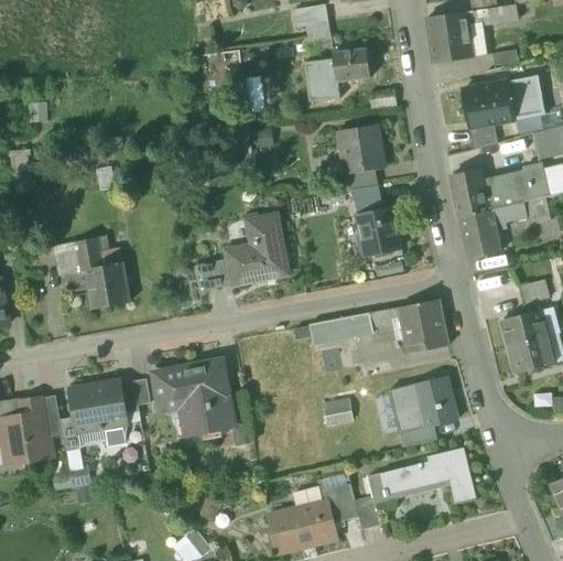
[(469,0),(472,10),(497,6),(496,0),(469,0)]
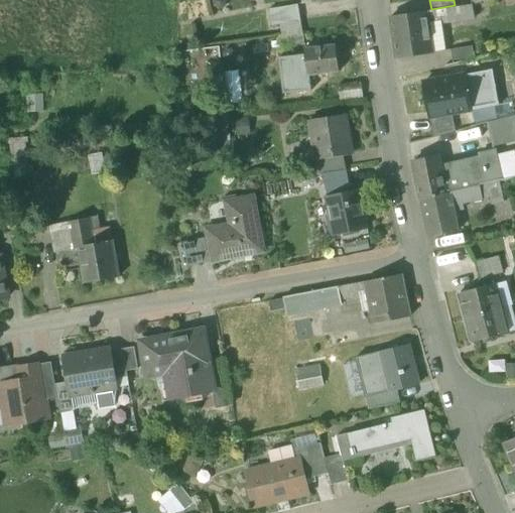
[(431,9),(425,10),(427,22),(433,23),(439,22),(474,16),(472,2),(455,5),(431,9)]
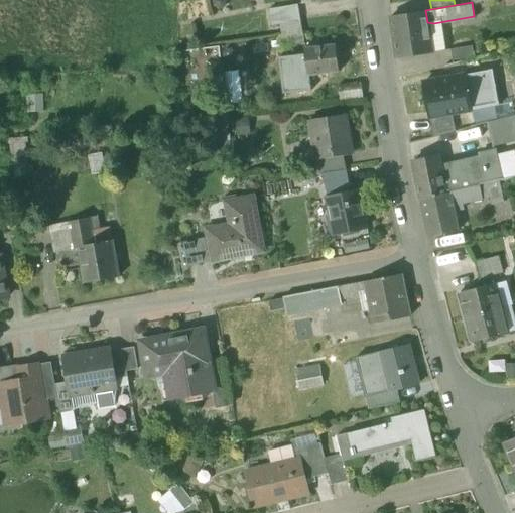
[(267,8),(270,24),(279,22),(300,18),(297,3),(267,8)]
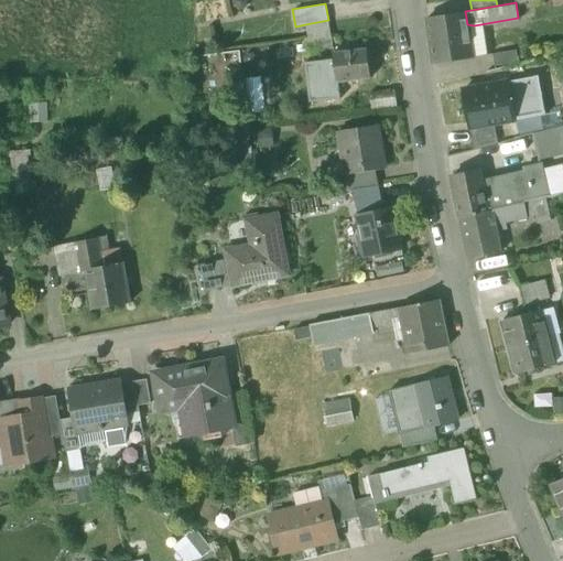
[(472,56),(467,24),(465,11),(426,17),(433,63),(472,56)]
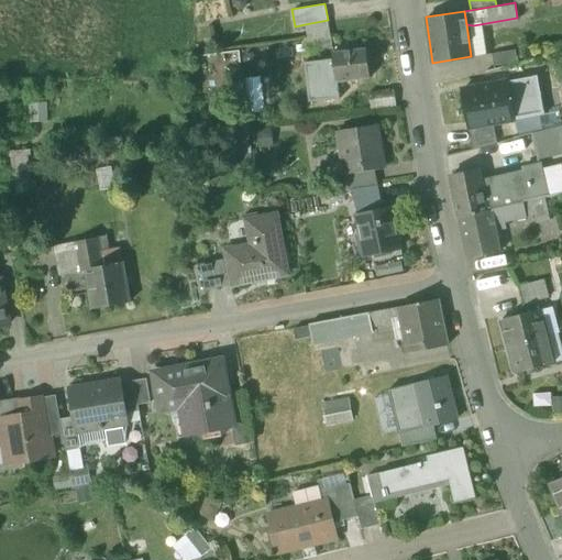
[(305,24),(307,39),(330,34),(328,20),(305,24)]
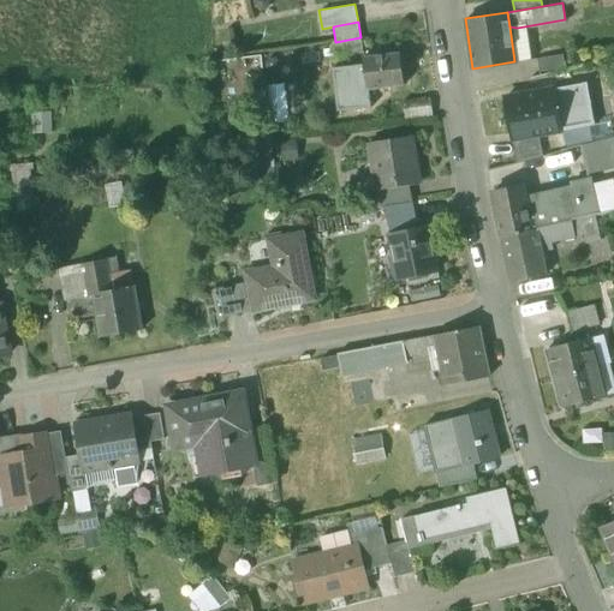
[(510,27),(514,61),(529,60),(524,27),(517,28),(510,27)]
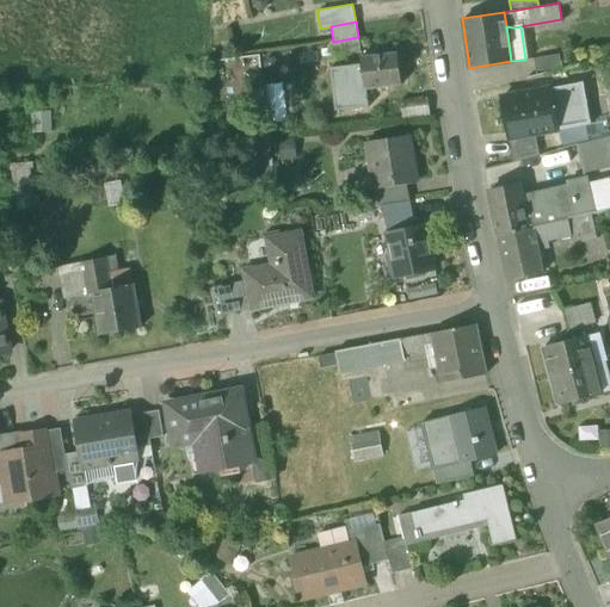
[(333,42),(336,54),(361,49),(358,37),(333,42)]
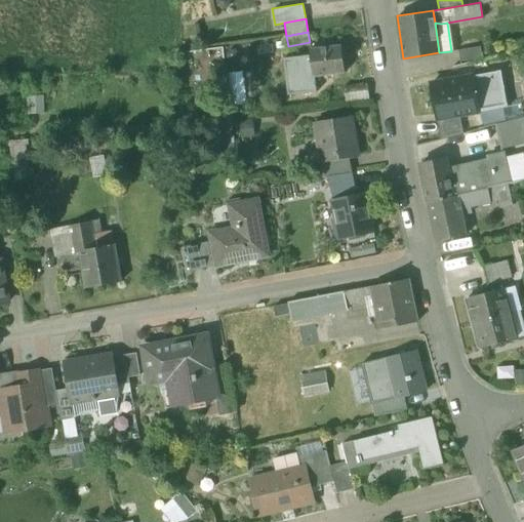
[(341,44),(309,48),(310,53),(312,75),(314,75),(345,71),(341,44)]
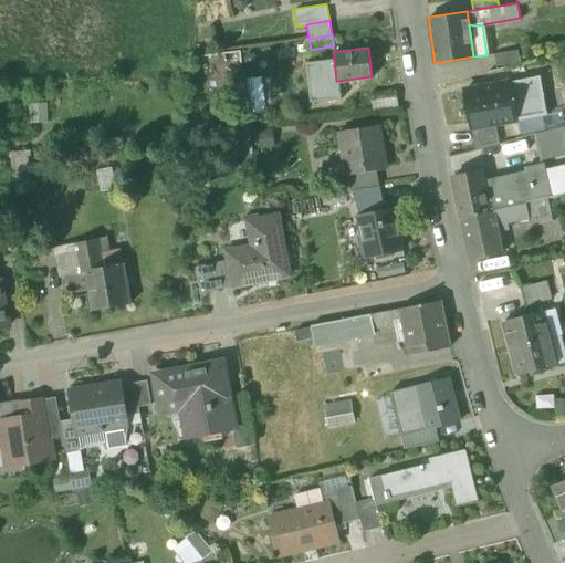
[(493,53),(495,65),(521,62),(519,49),(493,53)]
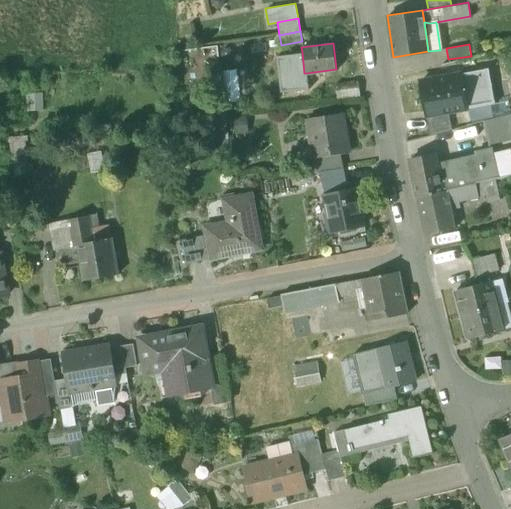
[(276,56),(280,92),(308,88),(306,73),(304,73),(302,52),(276,56)]
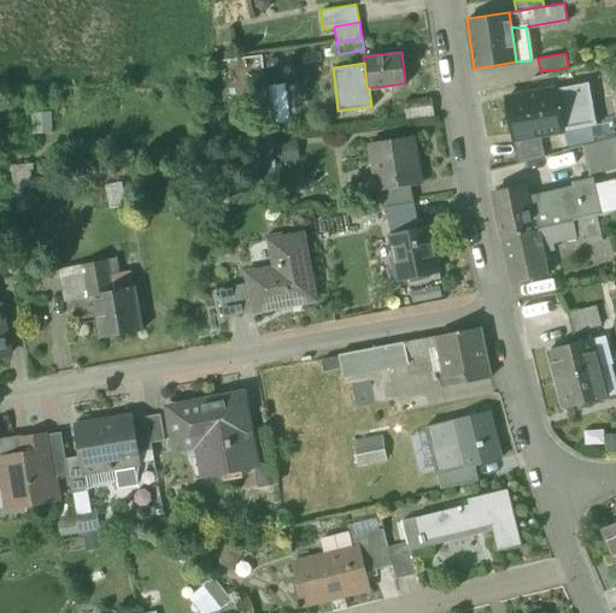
[(584,82),(584,83),(553,88),(562,129),(562,130),(591,124),(596,124),(588,81),(584,82)]
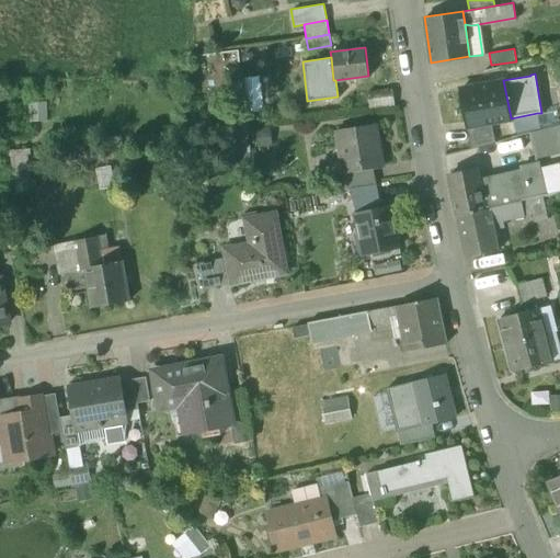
[(459,88),(466,125),(489,122),(511,117),(503,80),(459,88)]
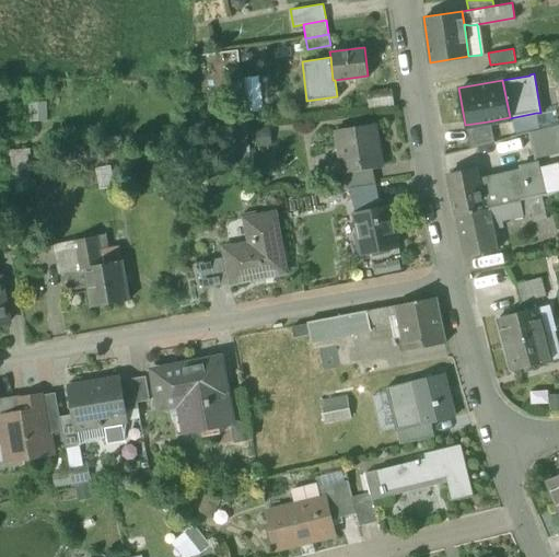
[(367,90),(369,106),(393,103),(391,86),(367,90)]
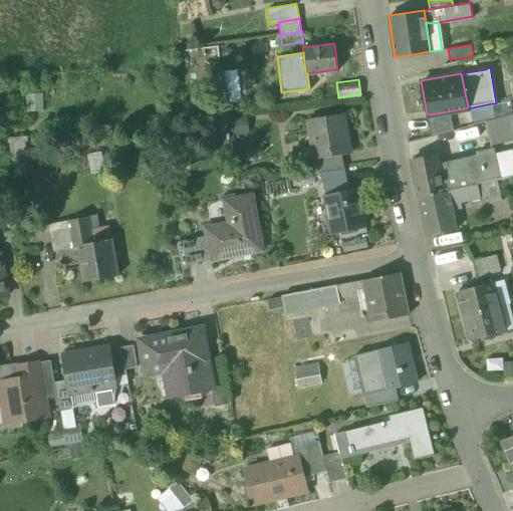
[(42,92),(25,92),(25,109),(42,109),(42,92)]
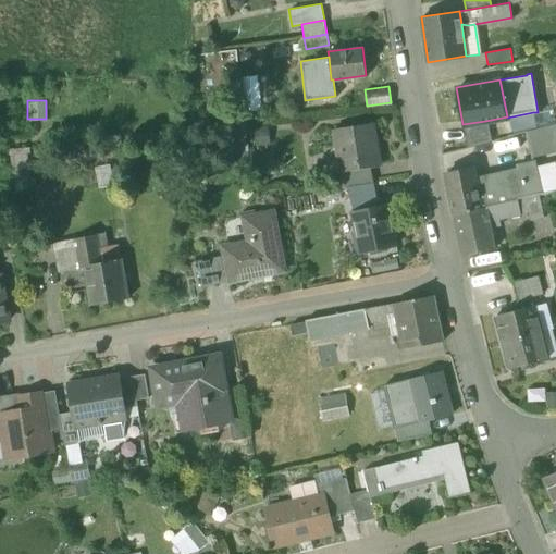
[(462,124),(467,146),(490,139),(485,121),(462,124)]
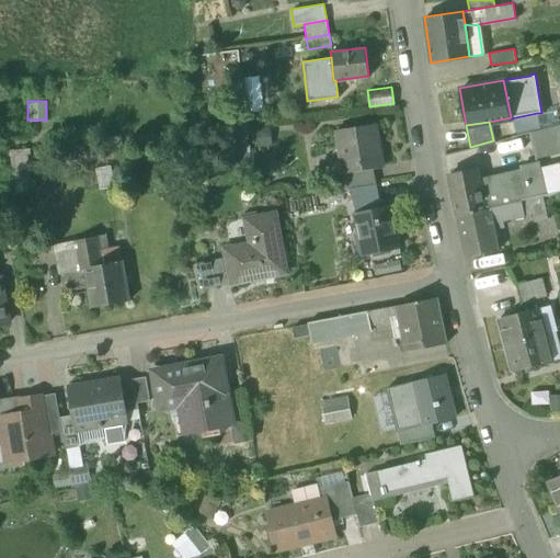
[(335,131),(342,170),(372,166),(381,164),(375,124),(364,126),(362,124),(353,126),(352,128),(335,131)]
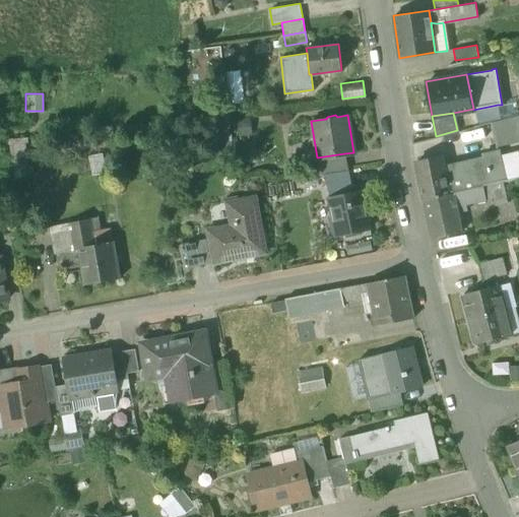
[(518,133),(515,116),(490,122),(496,147),(518,141),(518,133)]
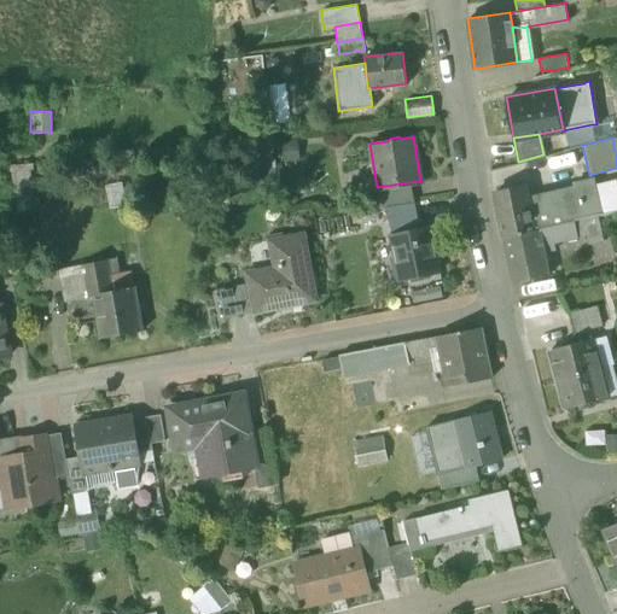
[(34,193),(29,163),(10,165),(15,197),(34,193)]
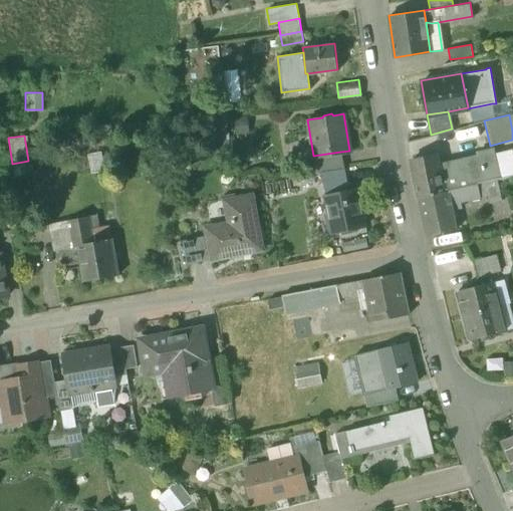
[(479,157),(439,165),(444,191),(448,190),(477,183),(484,182),(496,179),(499,178),(494,156),(493,149),(478,153),(479,157)]
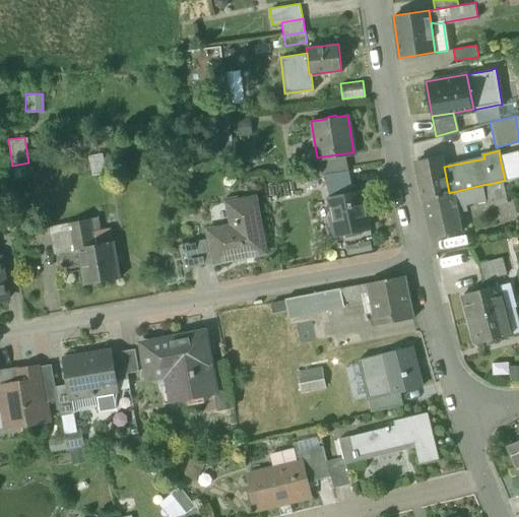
[(102,152),(86,155),(90,175),(106,173),(102,152)]
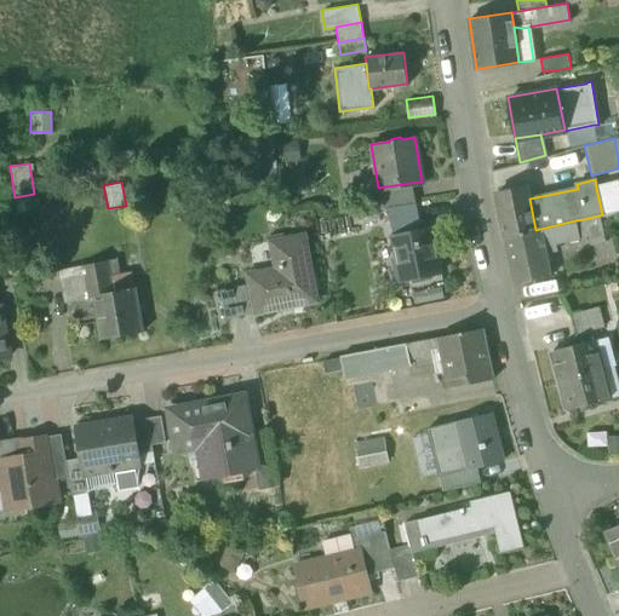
[(382,207),(387,206),(414,202),(411,183),(378,188),(382,207)]
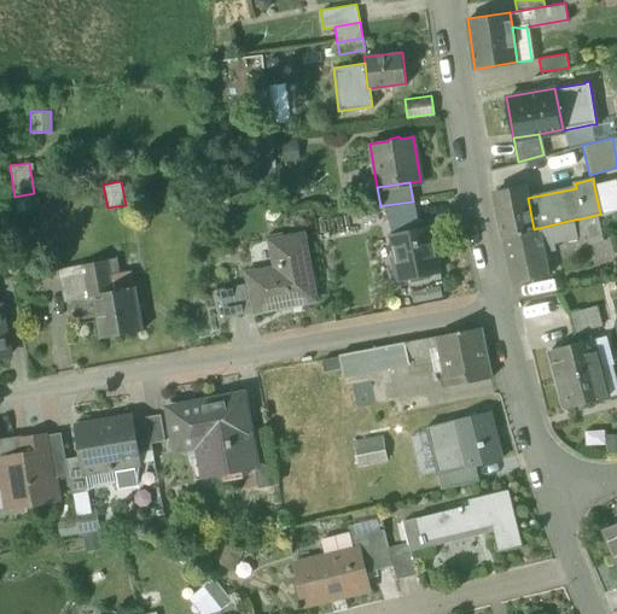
[(616,187),(616,182),(594,187),(600,214),(616,209),(616,187)]
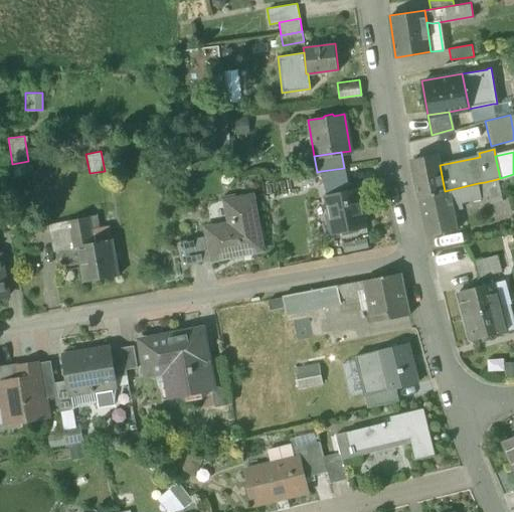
[(419,196),(445,191),(440,165),(437,155),(411,160),(419,196)]
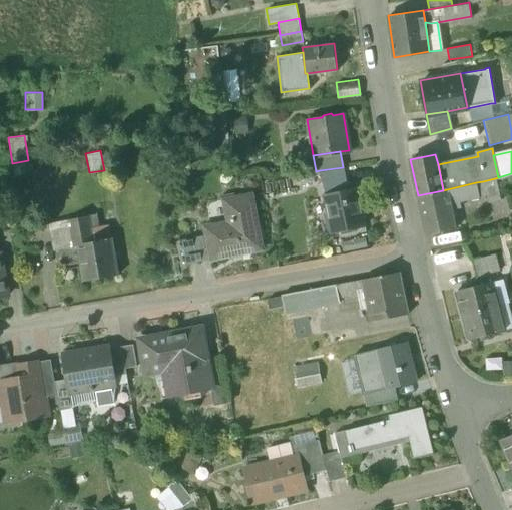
[(348,190),(343,167),(320,170),(325,194),(348,190)]
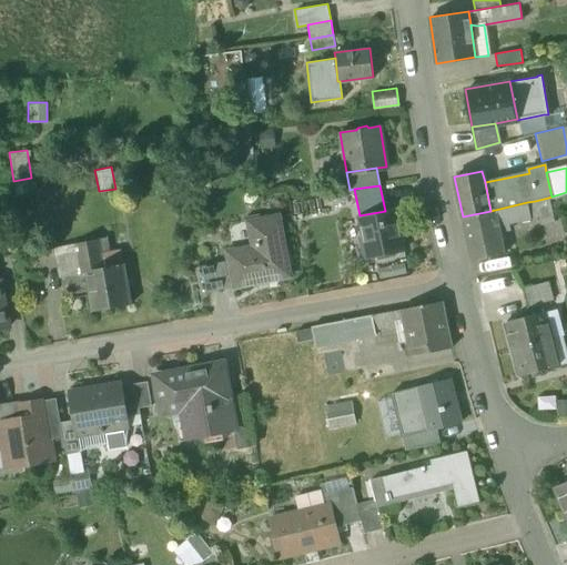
[(548,198),(535,201),(538,217),(539,223),(553,220),(548,198)]
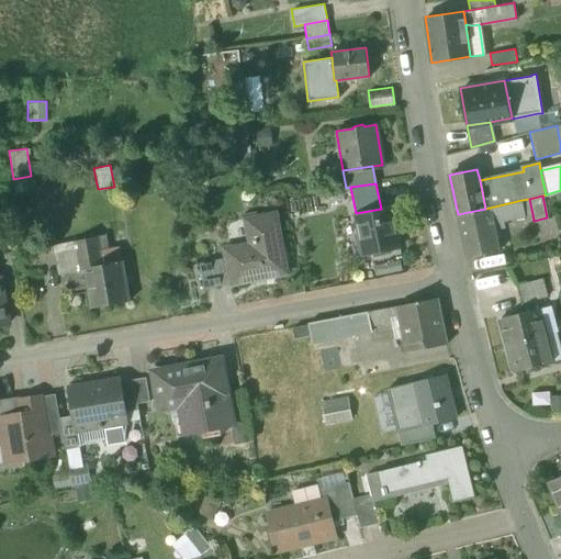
[(524,215),(533,214),(529,199),(522,200),(524,215)]
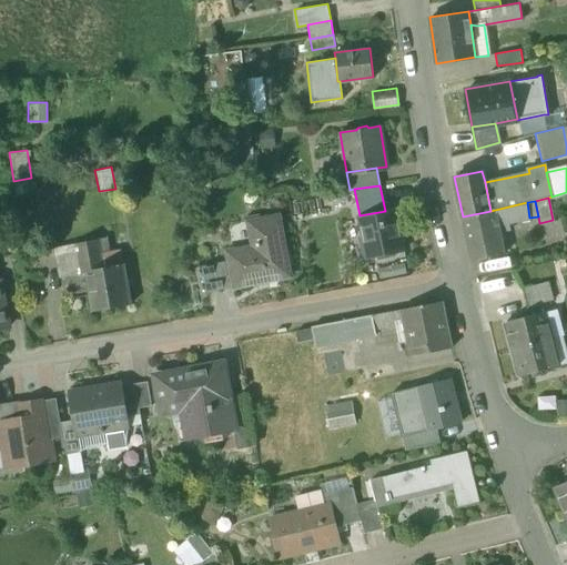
[(529,218),(527,202),(495,210),(499,231),(508,229),(507,223),(529,218)]
